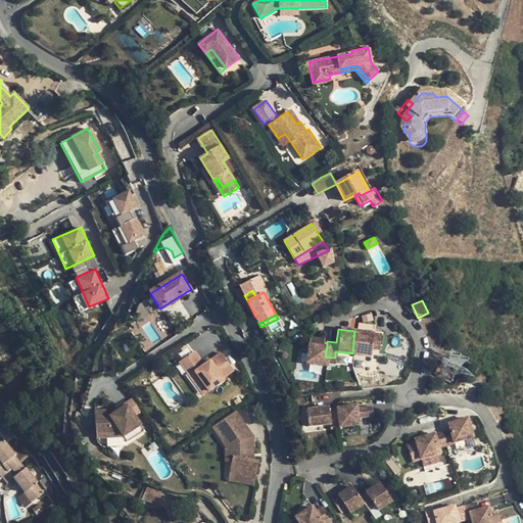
[(372,333),(354,331),(352,353),(369,355),(370,348),(372,333)]
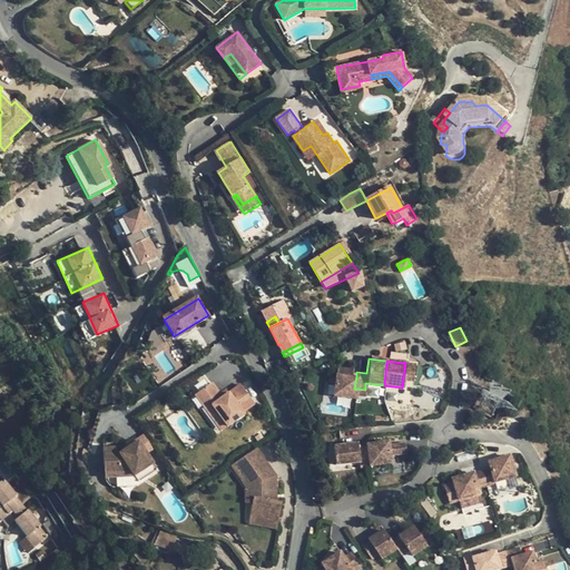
[(413,364),(405,363),(403,380),(412,381),(413,364)]
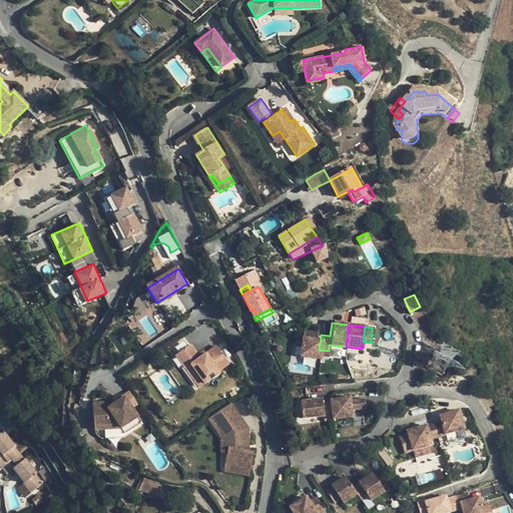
[(316,333),(302,331),(299,357),(313,359),(318,360),(319,356),(319,350),(321,339),(315,338),(316,333)]
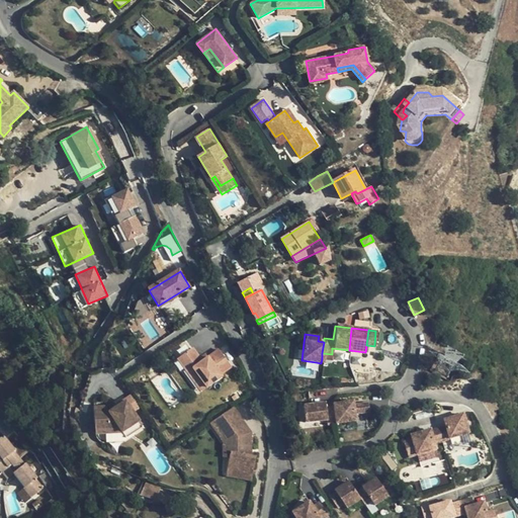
[(198,356),(191,347),(177,358),(185,369),(188,367),(191,367),(206,387),(222,375),(220,373),(231,365),(218,348),(207,356),(201,360),(198,356)]
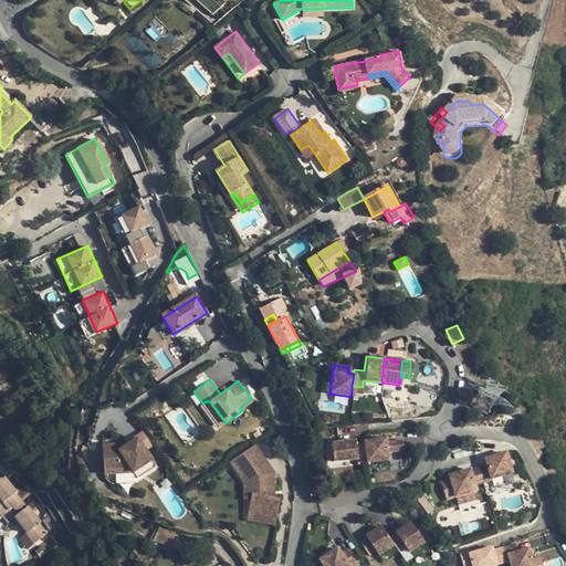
[(380,389),(381,383),(363,380),(363,387),(352,386),(352,392),(362,394),(362,391),(366,387),(380,389)]
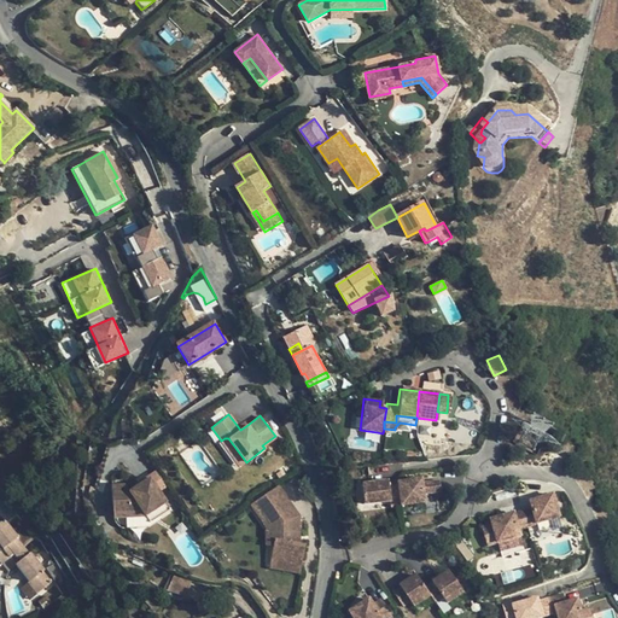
[(248,425),(244,420),(237,425),(240,430),(248,425)]
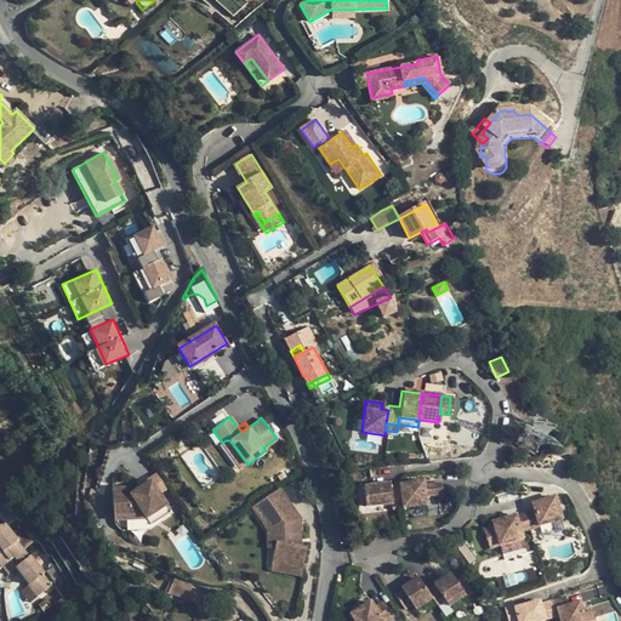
[(241,469),(248,465),(229,440),(226,440),(222,443),(241,469)]
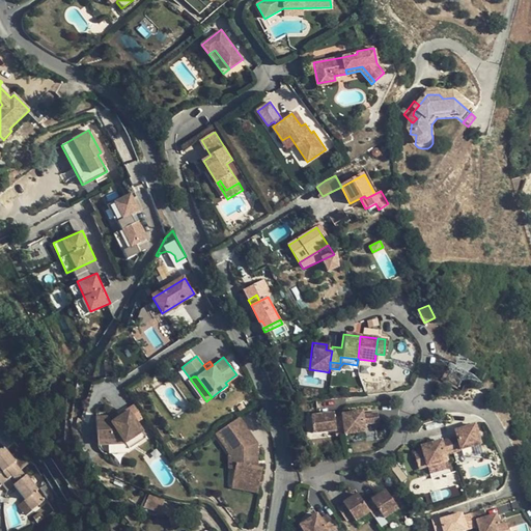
[(111,418),(96,419),(99,445),(126,443),(134,438),(138,444),(146,438),(129,412),(111,423),(111,418)]
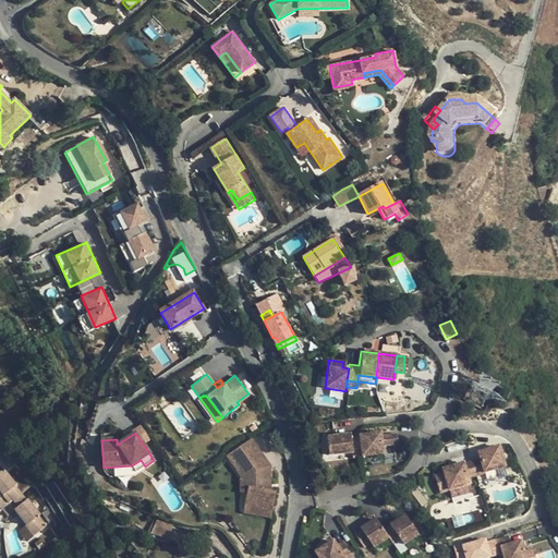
[(379,433),(359,435),(361,457),(383,453),(381,446),(380,436),(379,433)]
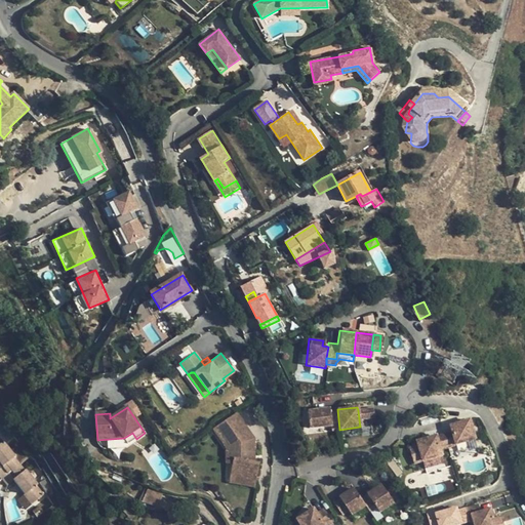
[(372,408),(358,410),(359,419),(374,416),(372,408)]
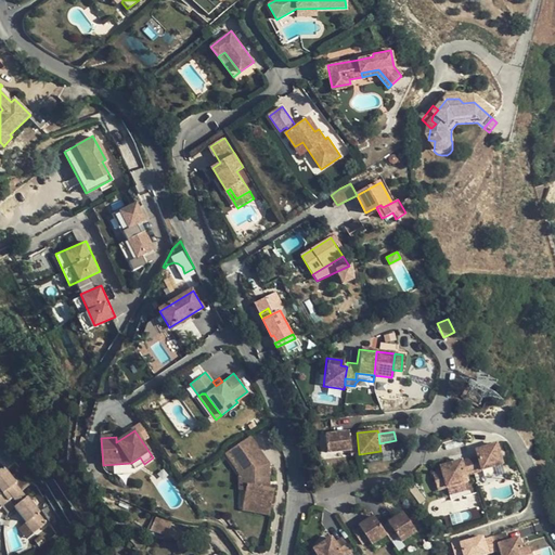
[(347,433),(323,436),(326,453),(340,451),(349,450),(350,455),(359,454),(357,433),(347,435),(347,433)]
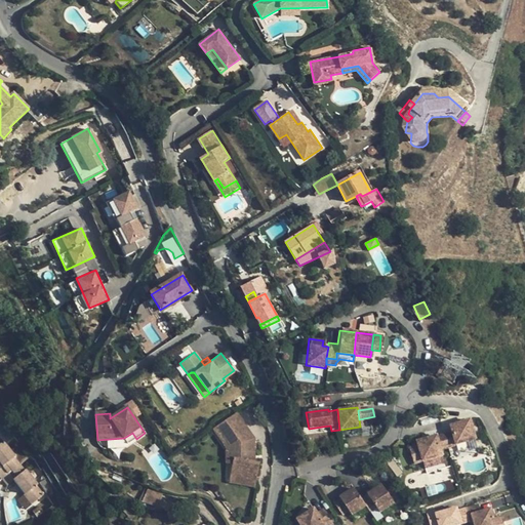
[(237,412),(213,429),(227,447),(234,457),(233,463),(231,474),(246,477),(246,481),(256,482),(259,461),(254,460),(251,459),(251,449),(254,450),(255,438),(237,412)]
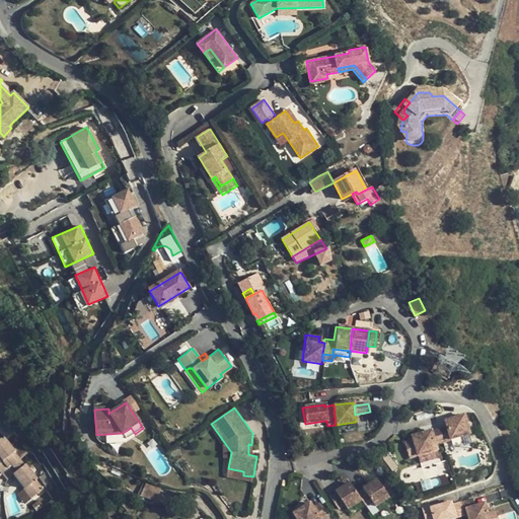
[(446,426),(439,428),(443,441),(469,433),(463,414),(451,418),(452,422),(446,423),(446,426)]
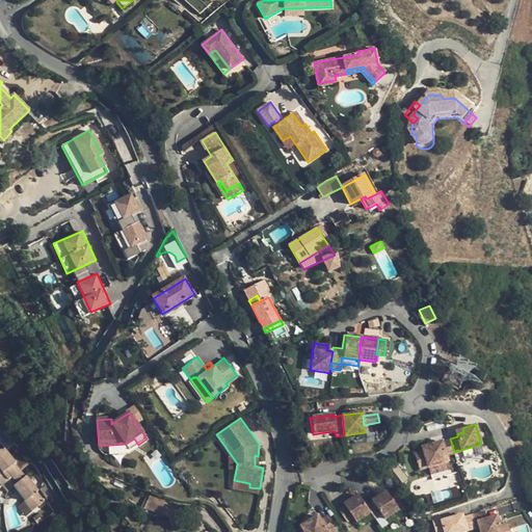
[(138,445),(134,439),(126,444),(129,450),(138,445)]
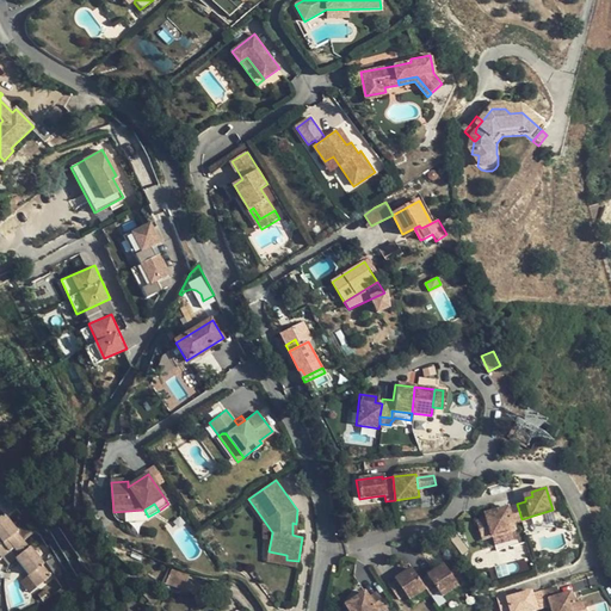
[(487,517),(476,520),(481,539),(492,536),(495,544),(517,537),(512,522),(522,519),(517,504),(507,506),(508,511),(501,512),(500,508),(486,513),(487,517)]
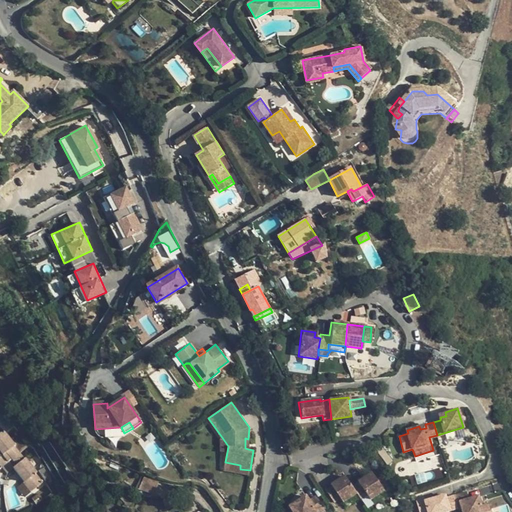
[(3,431),(0,427),(0,448),(3,452),(0,454),(0,464),(1,466),(19,453),(13,445),(15,444),(4,429),(3,431)]
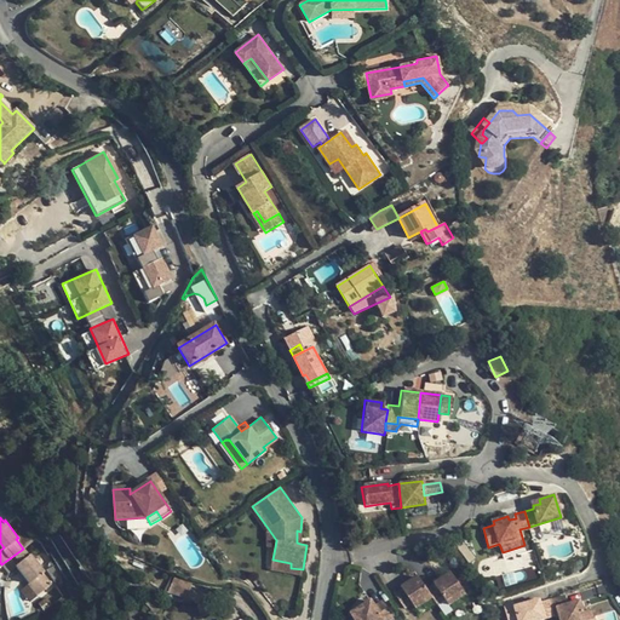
[(524,545),(503,552),(504,558),(527,551),(524,545)]
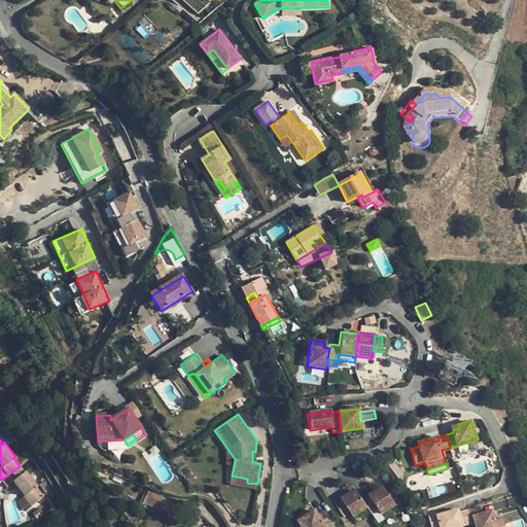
[(24,472),(20,466),(1,480),(5,486),(12,481),(24,495),(22,497),(29,506),(41,497),(34,487),(36,486),(26,471),(24,472)]
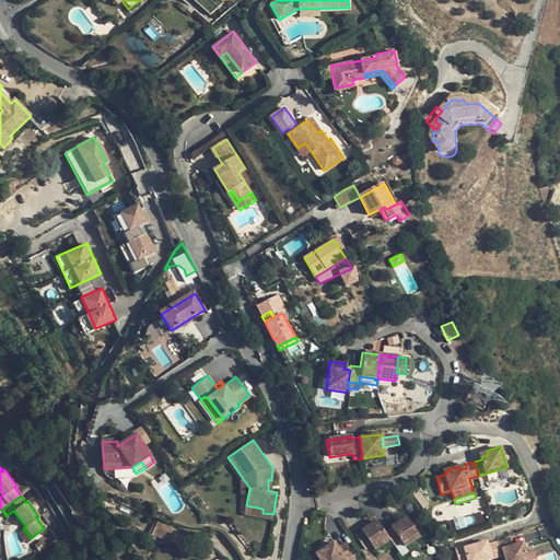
[(263,509),(246,505),(245,514),(272,518),(273,514),(263,513),(263,509)]
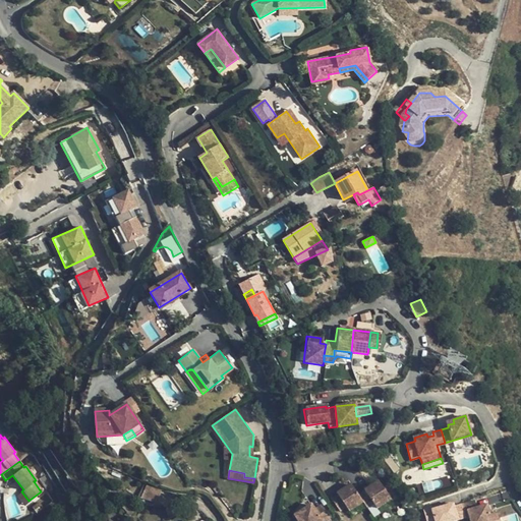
[(379,481),(365,490),(373,503),(378,509),(391,500),(379,481)]
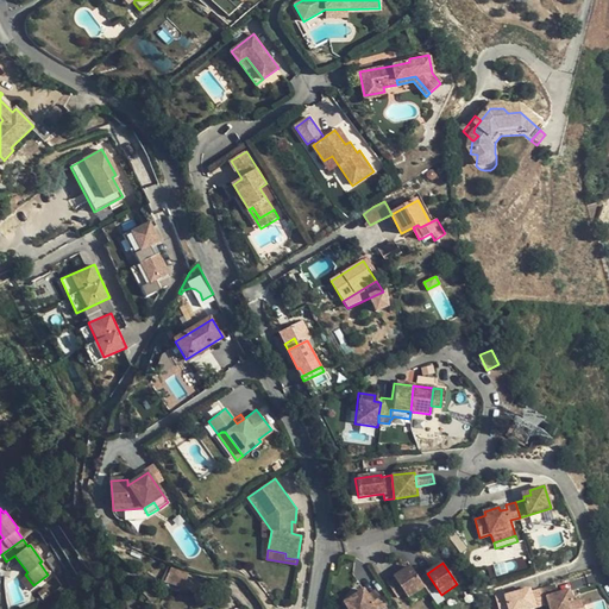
[(193,576),(180,566),(170,584),(184,591),(193,576)]
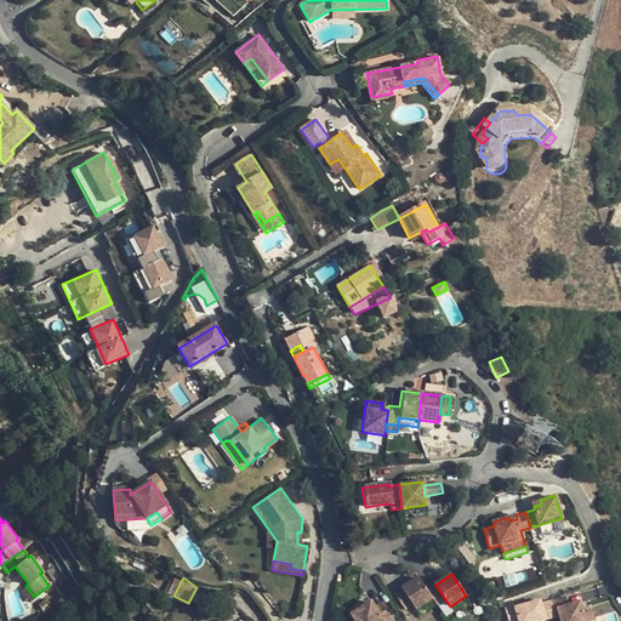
[(419,577),(403,588),(414,604),(417,610),(433,598),(428,591),(419,577)]
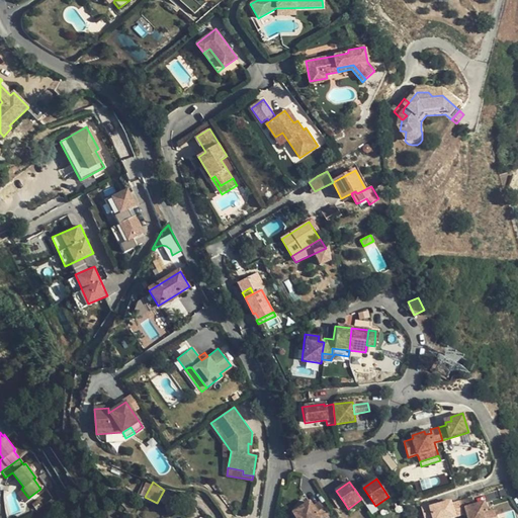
[(363,488),(357,493),(361,499),(365,504),(371,500),(363,488)]
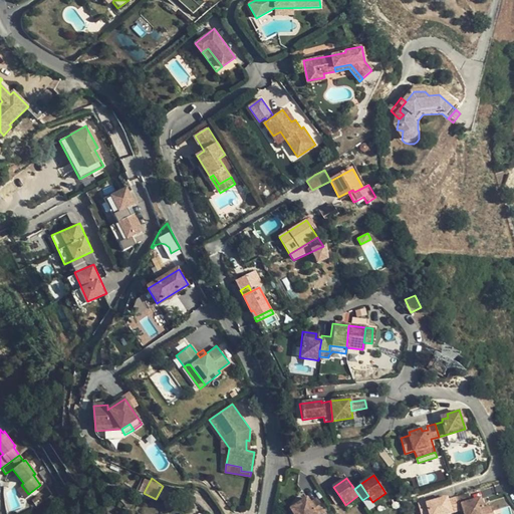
[(333,487),(327,492),(336,505),(342,500),(333,487)]
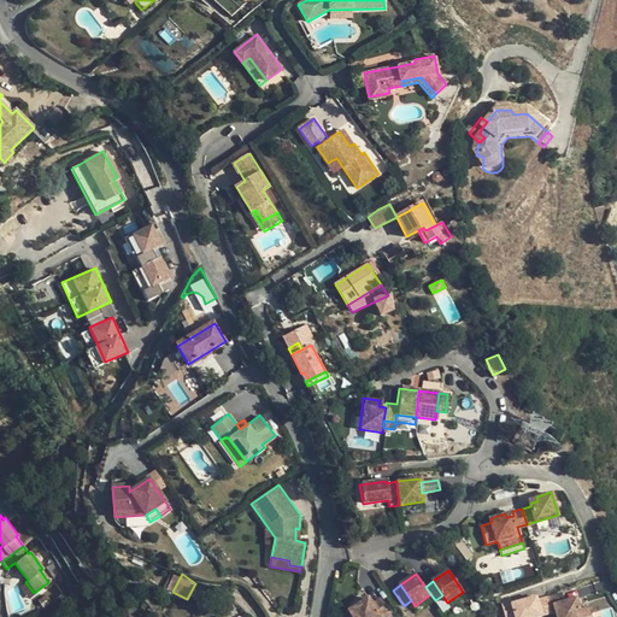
[(463,592),(447,603),(451,607),(466,597),(463,592)]
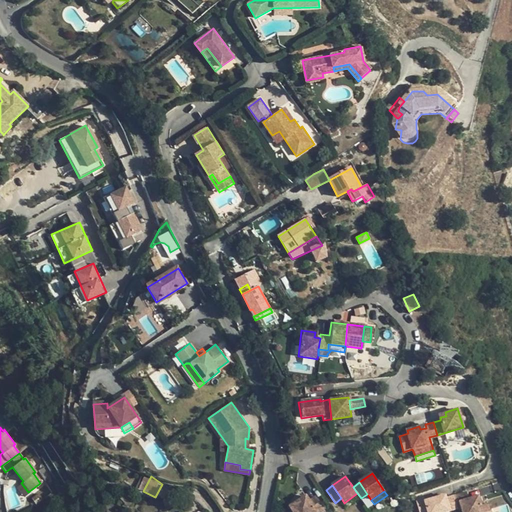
[(425,497),(417,500),(420,511),(428,511),(429,511),(441,511),(459,507),(455,495),(454,491),(452,492),(445,494),(425,500),(425,497)]
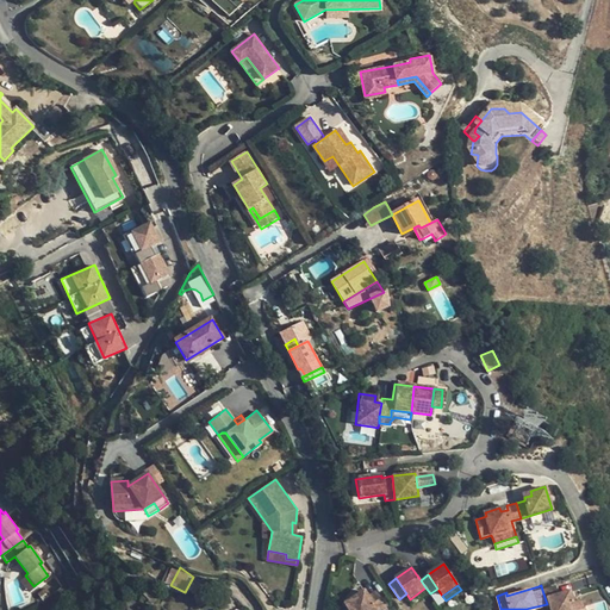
[(558,585),(542,590),(547,604),(551,603),(553,609),(586,609),(583,598),(573,601),(572,595),(565,597),(564,592),(560,593),(558,585)]
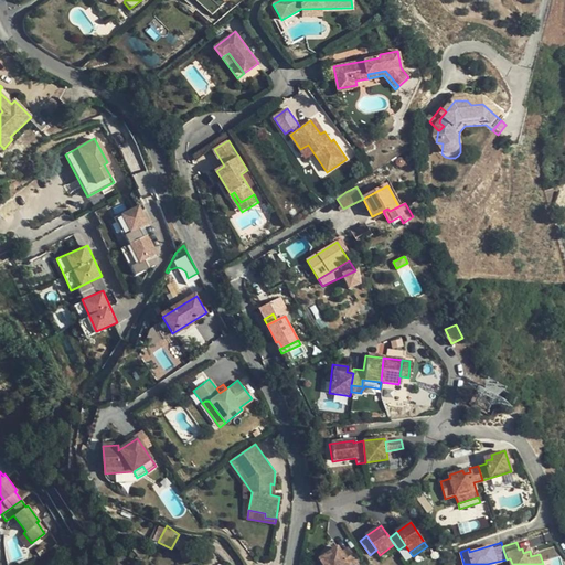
[(394,544),(380,555),(383,560),(398,550),(394,544)]
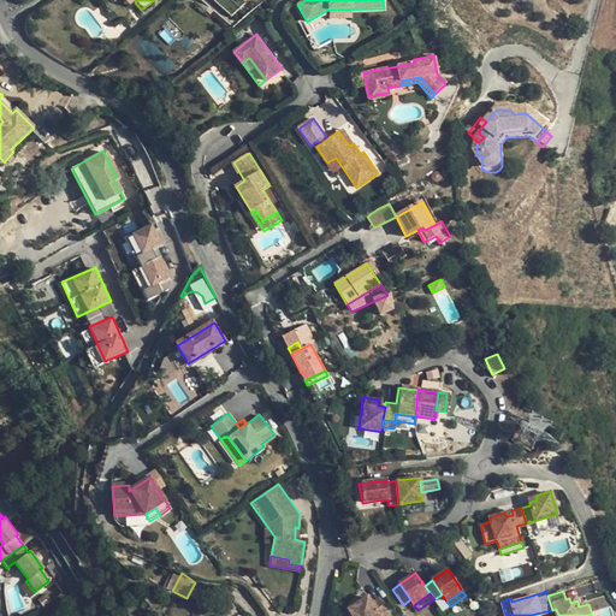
[(353,615),(383,615),(390,611),(380,598),(373,604),(368,598),(349,611),(353,615)]
